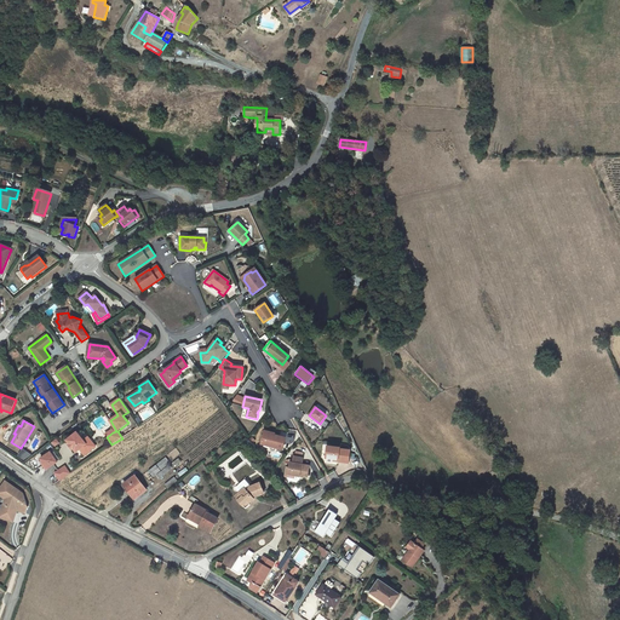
[(271,432),(265,431),(262,445),(282,449),(286,438),(274,436),(271,435),(271,432)]
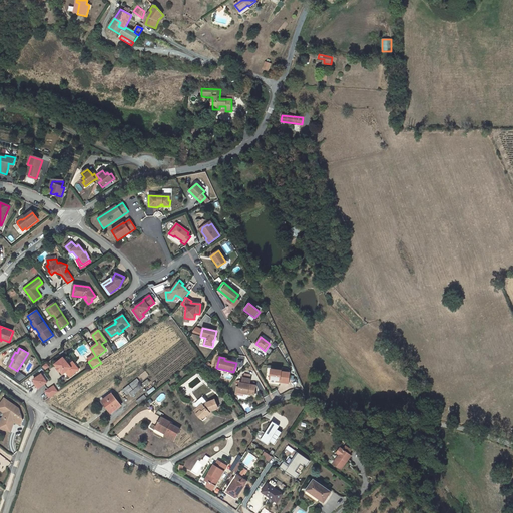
[(70,369),(63,359),(55,365),(57,369),(56,369),(59,373),(60,372),(62,375),(65,373),(69,378),(78,371),(74,366),(70,369)]
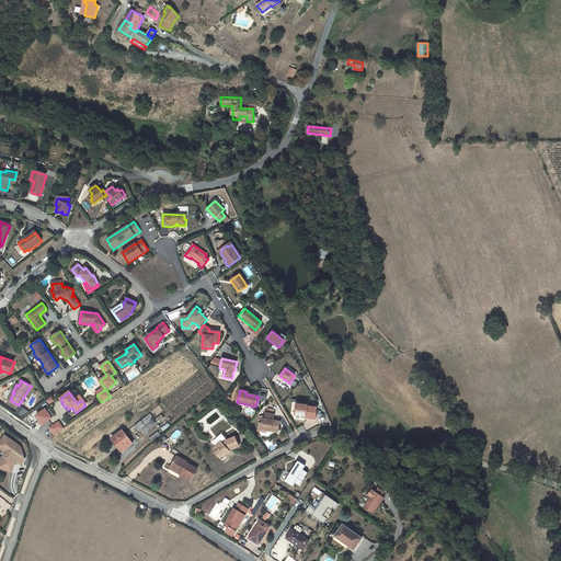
[(310,407),(297,404),(296,415),(302,416),(307,416),(307,419),(316,420),(318,409),(310,408),(310,407)]
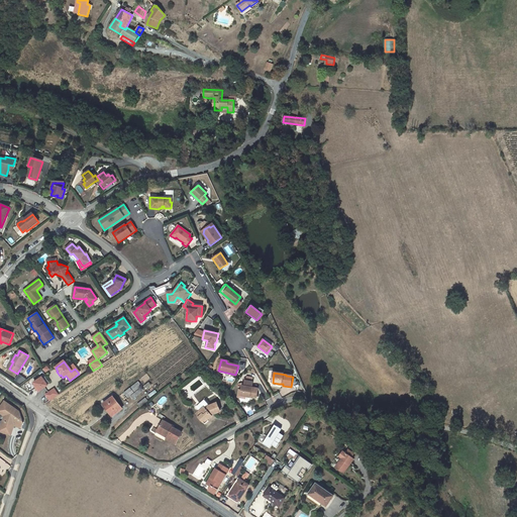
[(19,374),(15,380),(21,384),(25,379),(19,374)]
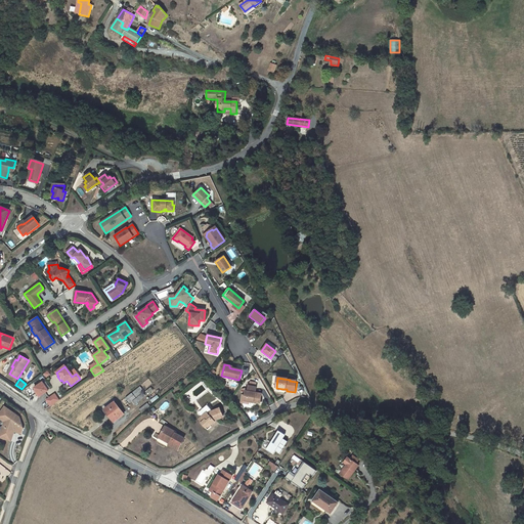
[(42,383),(34,388),(35,389),(36,392),(35,393),(38,397),(47,391),(42,383)]
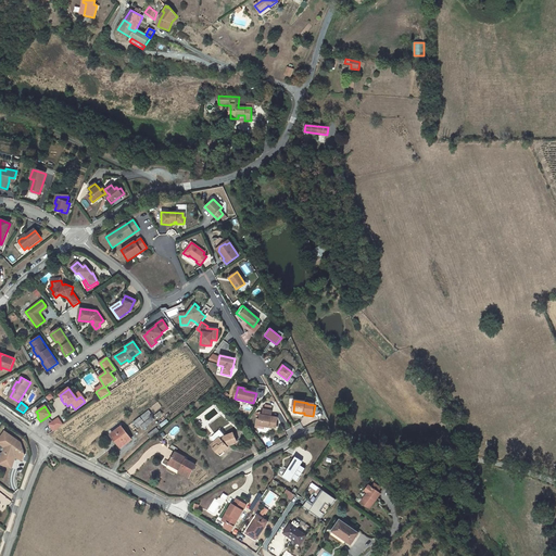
[(260,419),(258,426),(265,427),(269,428),(269,426),(272,427),(276,427),(278,418),(272,417),(273,411),(272,411),(264,409),(263,412),(261,412),(261,415),(260,419)]
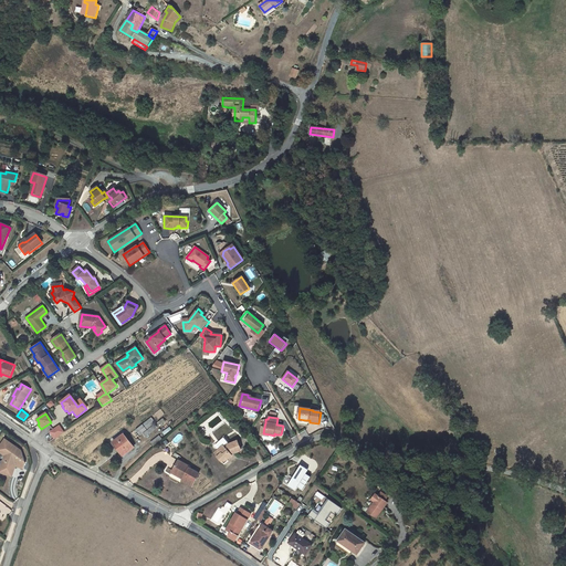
[(144,425),(147,429),(154,423),(150,419),(144,425)]
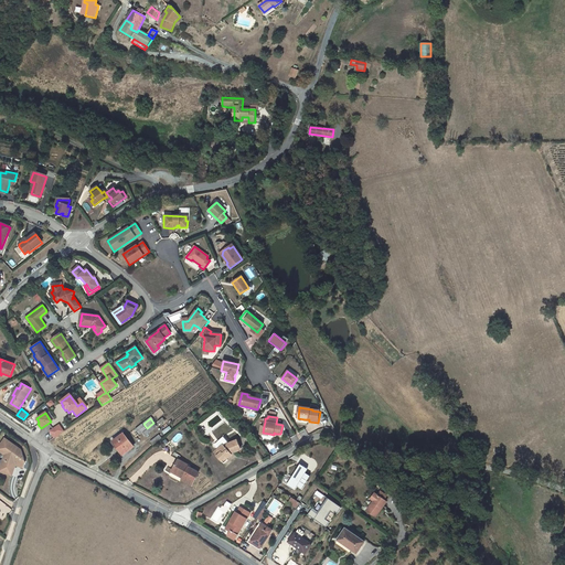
[(162,418),(158,423),(161,427),(167,423),(162,418)]
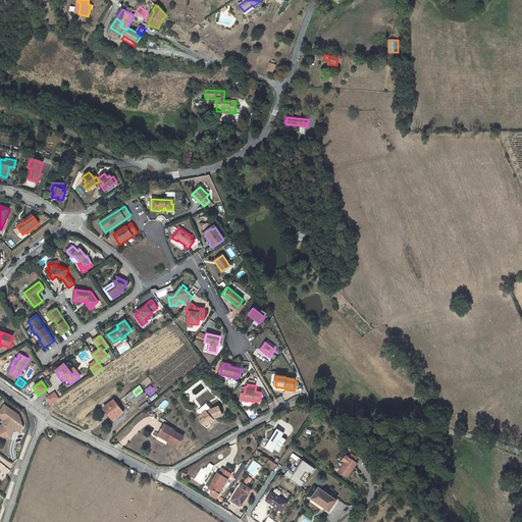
[(128,401),(136,396),(133,392),(125,397),(128,401)]
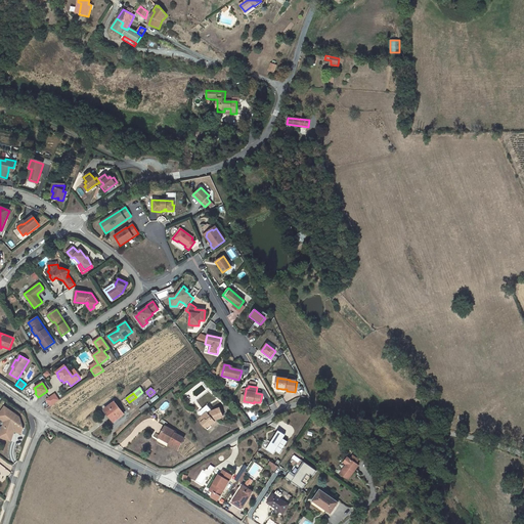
[(49,406),(57,401),(53,395),(45,401),(49,406)]
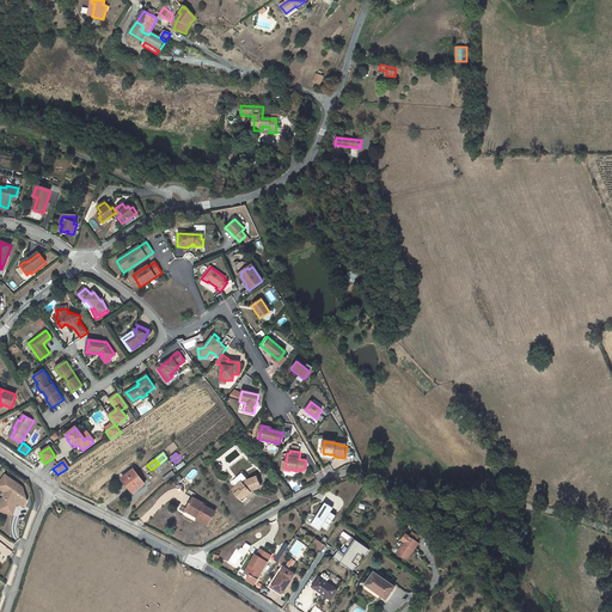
[(145,484),(134,470),(122,478),(133,493),(145,484)]
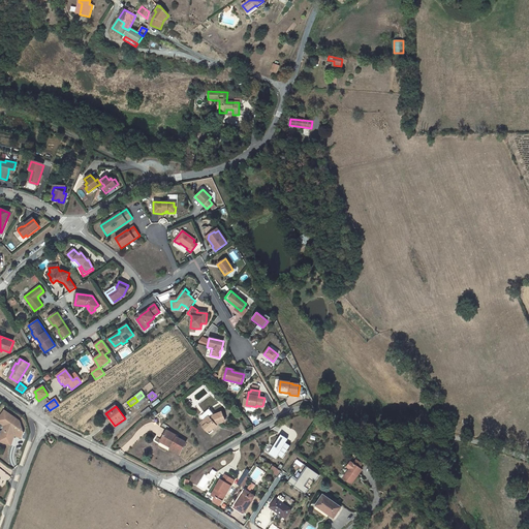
[(5,410),(0,416),(0,419),(7,425),(4,434),(1,436),(0,438),(0,439),(1,442),(4,443),(7,441),(12,442),(14,435),(22,438),(24,433),(20,421),(5,410)]
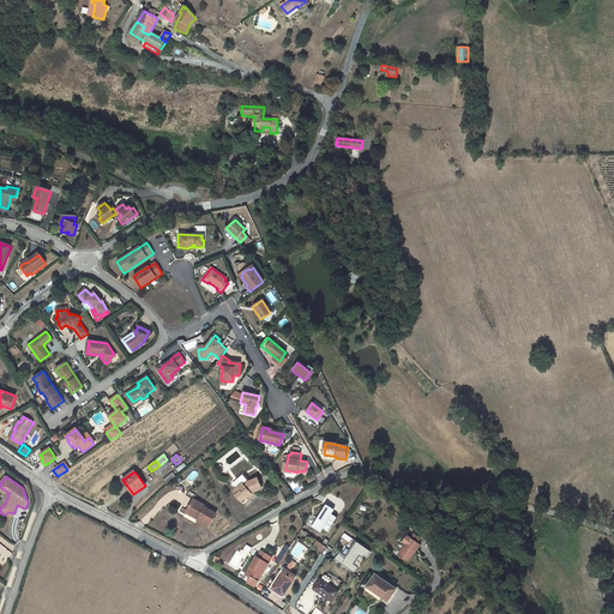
[(242,483),(234,492),(236,495),(244,504),(247,500),(247,499),(252,494),(250,493),(252,492),(253,493),(262,489),(258,479),(248,482),(247,481),(244,485),(242,483)]
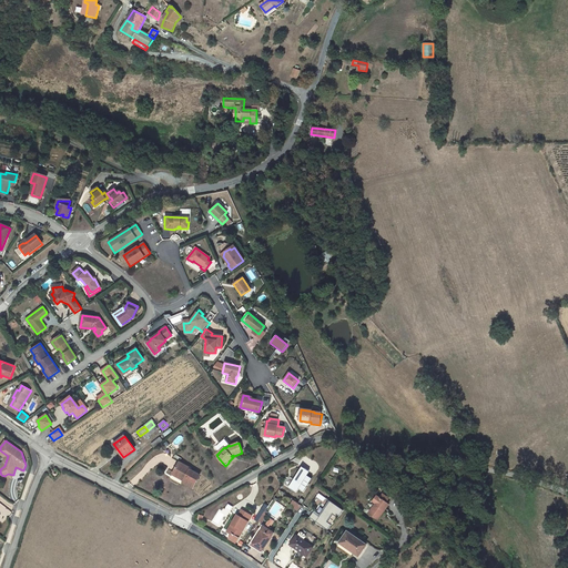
[(185,478),(184,480),(183,483),(193,488),(200,475),(190,469),(191,468),(180,463),(174,473),(182,477),(183,476),(185,478)]
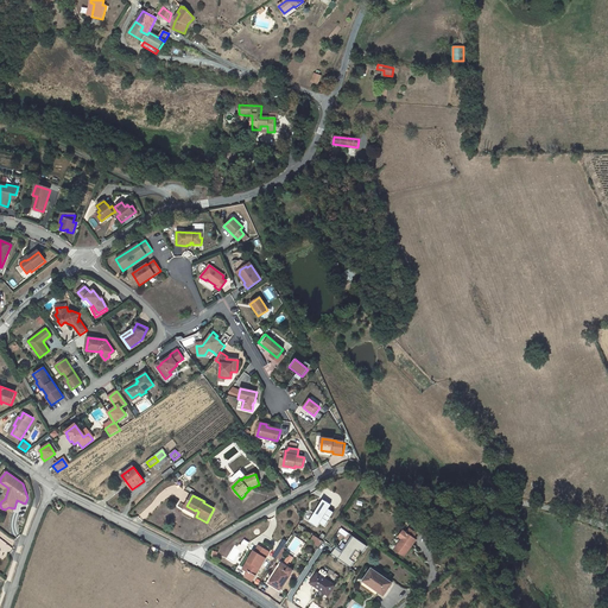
[(320,524),(324,526),(328,521),(323,518),(325,514),(330,518),(334,513),(329,510),(334,501),(325,496),(315,513),(309,521),(317,527),(320,524)]
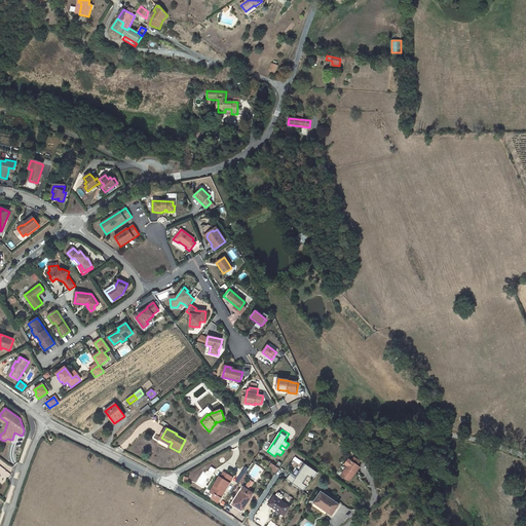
[(361,467),(349,459),(345,464),(348,466),(341,476),(350,482),(361,467)]
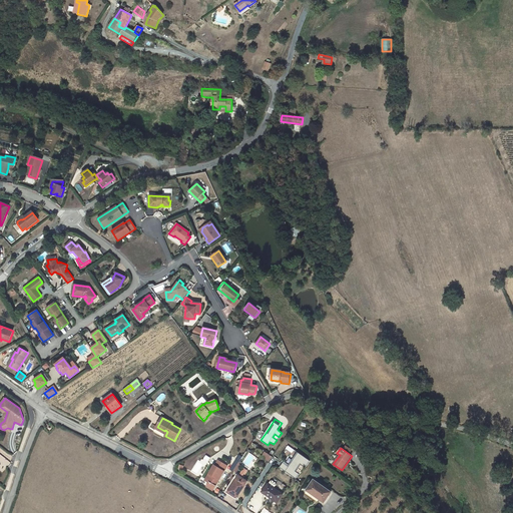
[(210,475),(206,481),(209,482),(206,486),(212,490),(227,465),(219,461),(215,466),(213,465),(208,473),(210,475)]
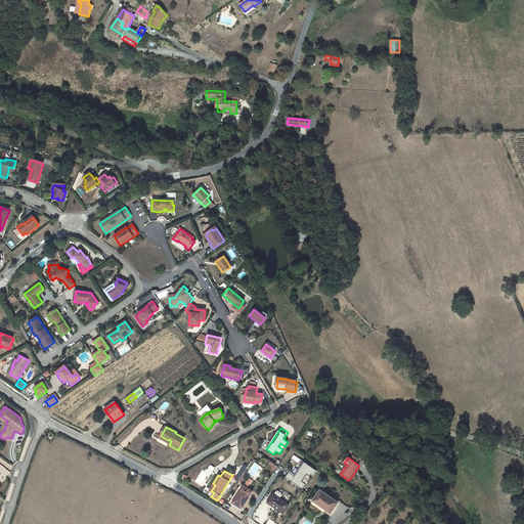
[(241,510),(242,508),(233,503),(242,489),(250,495),(253,491),(242,484),(229,503),(241,510)]
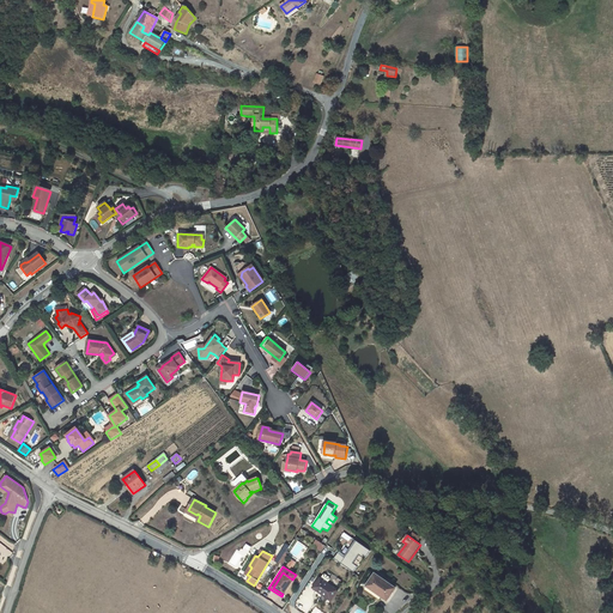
[(283,594),(292,580),(283,572),(273,588),(283,594)]
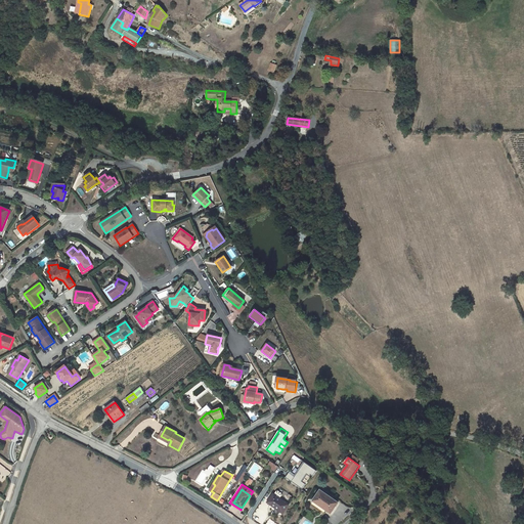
[(326,508),(326,509),(331,513),(338,503),(320,490),(313,500),(314,501),(320,507),(323,506),(326,508)]
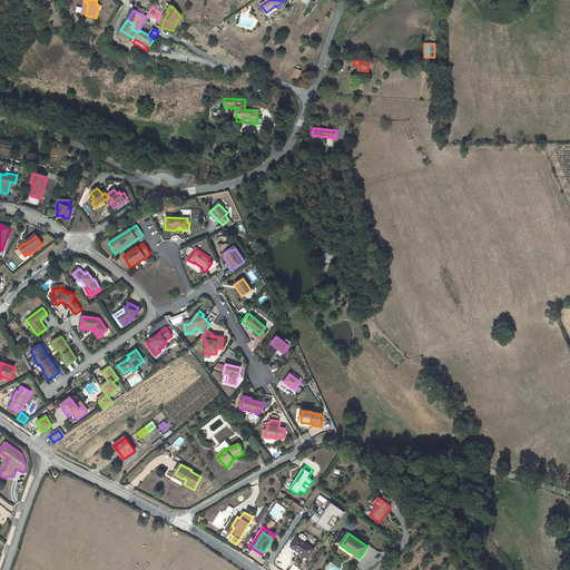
[(314,549),(297,537),(291,547),(307,559),(314,549)]
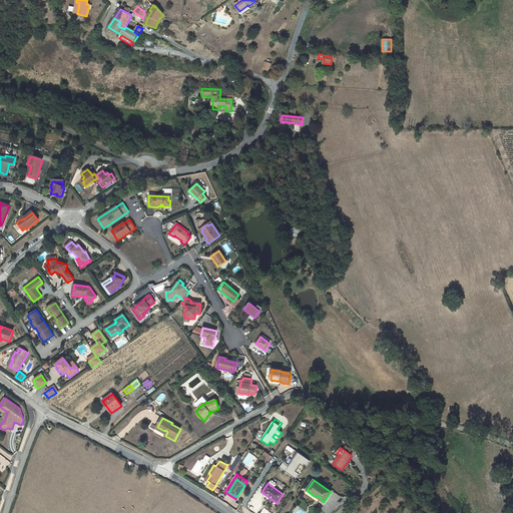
[(318,501),(320,498),(320,497),(317,495),(314,496),(308,491),(306,493),(318,501)]
